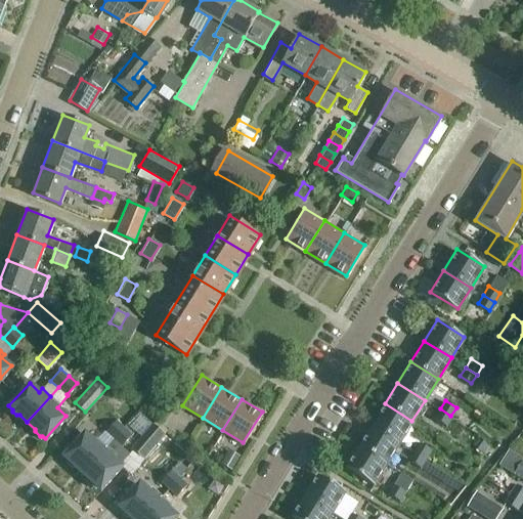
[(385,403),(372,425),(399,441),(411,421),(385,403)]
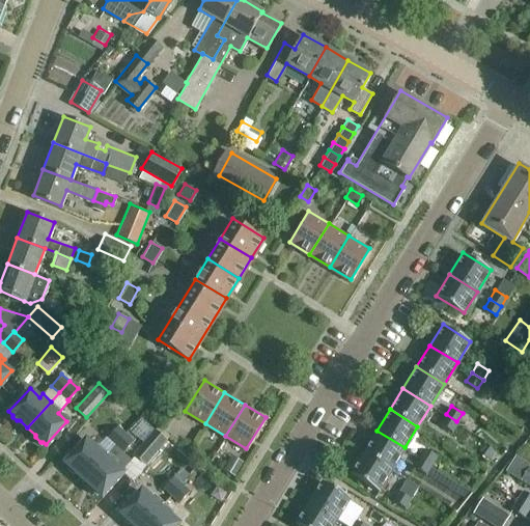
[(456,421),(446,414),(440,423),(451,431),(456,421)]
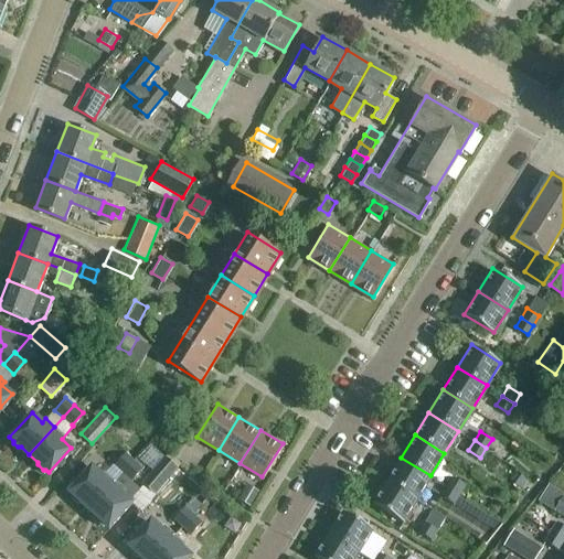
[(141,480),(153,491),(176,464),(151,444),(140,458),(152,468),(141,480)]
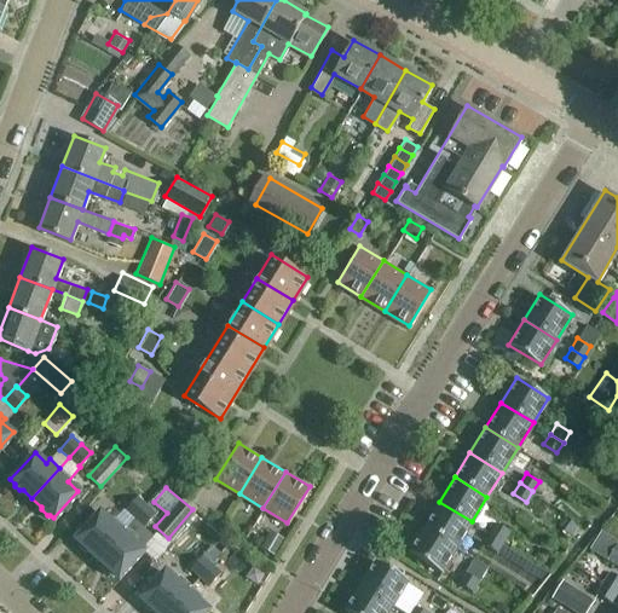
[(146,503),(137,493),(125,508),(134,516),(146,503)]
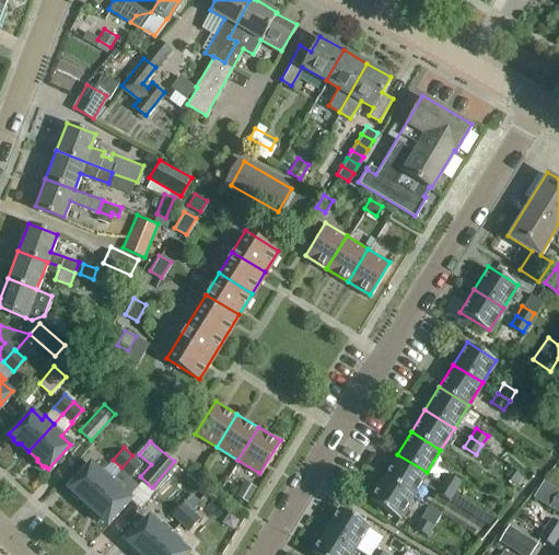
[(397,454),(383,476),(412,495),(427,472),(397,454)]
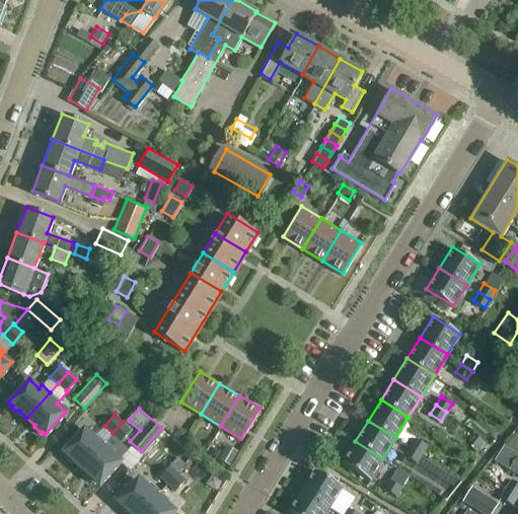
[(104,441),(81,467),(89,474),(89,476),(93,481),(96,481),(99,483),(120,460),(118,458),(128,447),(120,440),(131,428),(123,422),(113,433),(104,441)]
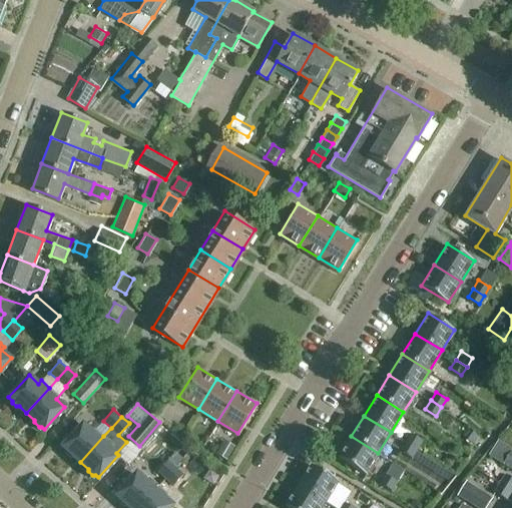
[(82,423),(62,445),(66,449),(66,451),(70,455),(72,455),(80,462),(103,436),(95,429),(92,432),(82,423)]
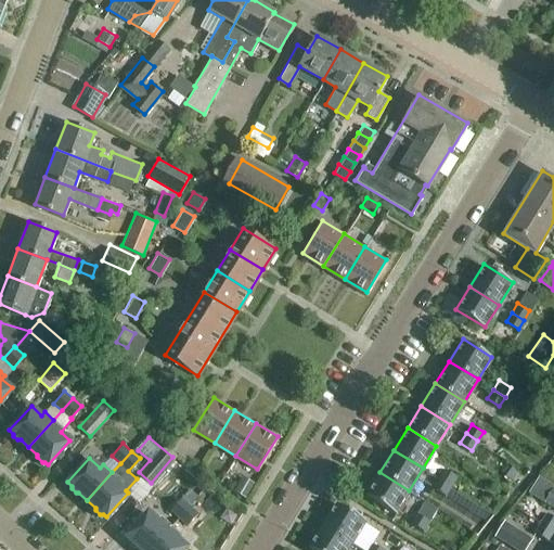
[(445,468),(438,477),(450,485),(456,475),(445,468)]
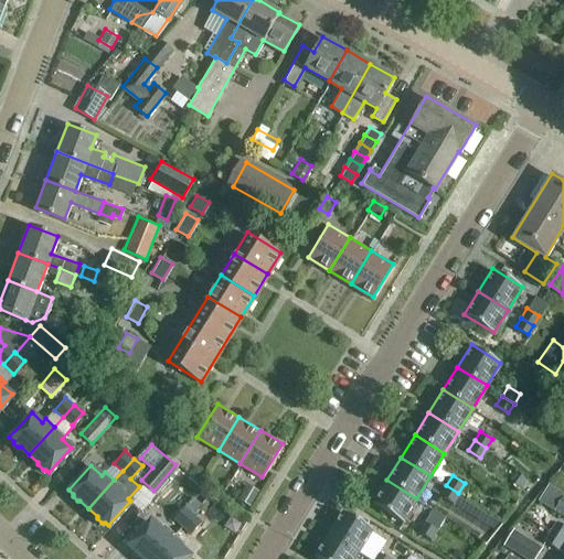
[(416,498),(386,480),(373,503),(402,520),(416,498)]
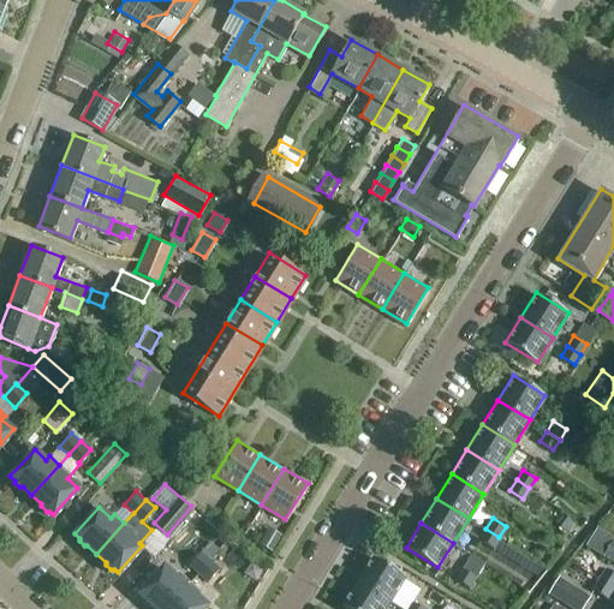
[(597,526),(585,543),(602,554),(613,536),(597,526)]
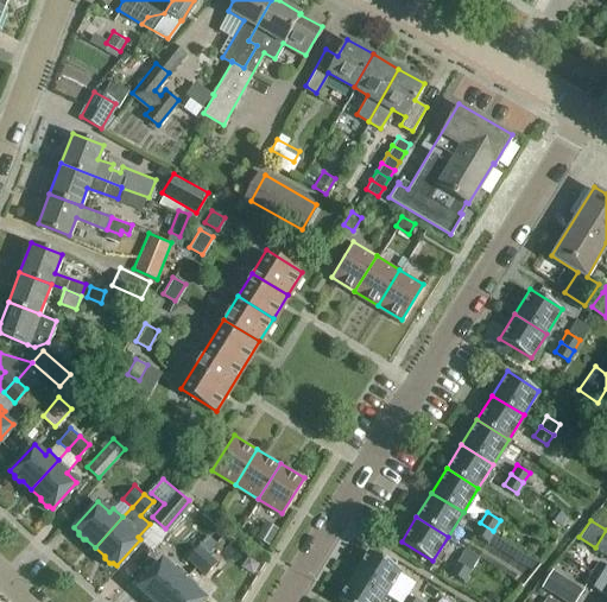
[(493,531),(480,523),(474,532),(487,540),(493,531)]
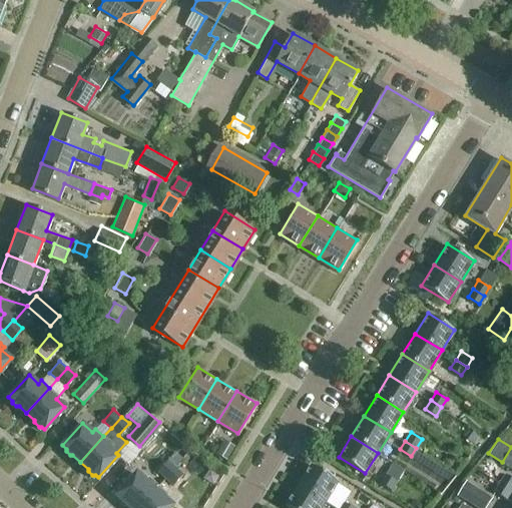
[(221,442),(216,450),(226,456),(231,448),(221,442)]
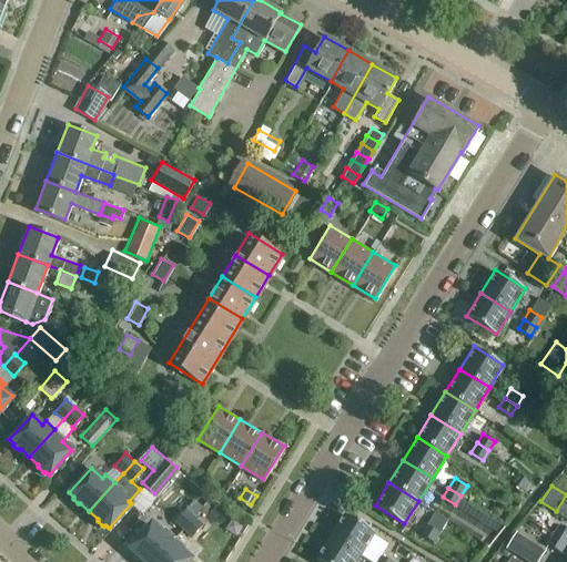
[(556,511),(566,518),(566,494),(556,511)]
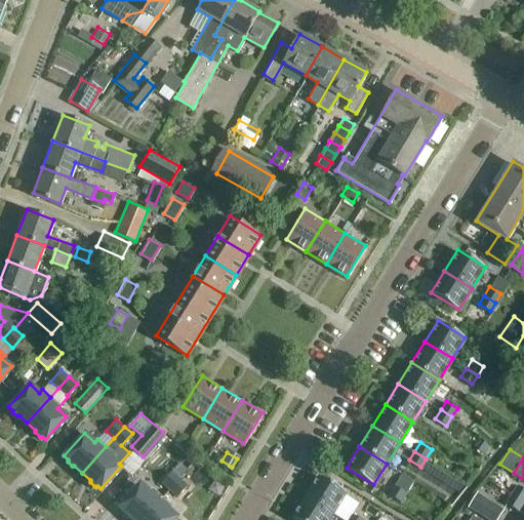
[(171,469),(160,480),(168,487),(179,476),(171,469)]
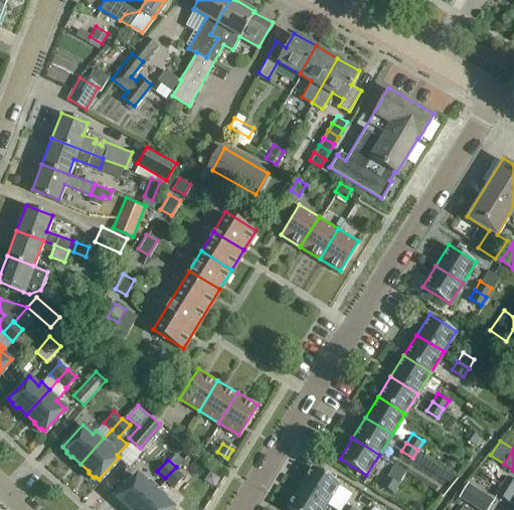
[(312,465),(299,486),(326,502),(338,483),(339,482),(312,465)]
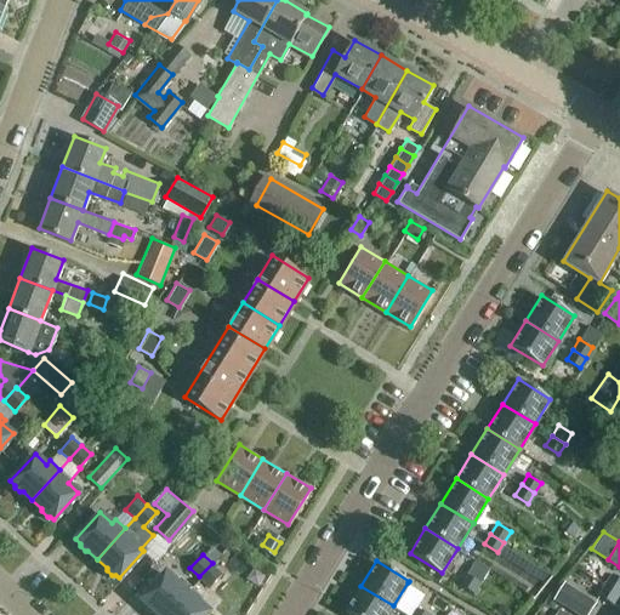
[(212,563),(199,576),(209,585),(221,571),(212,564),(212,563)]
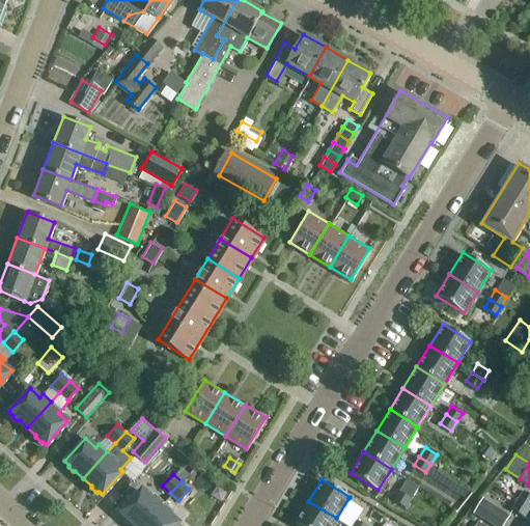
[(141,489),(120,511),(124,515),(124,518),(128,521),(131,521),(136,525),(140,525),(162,502),(154,494),(151,497),(141,489)]
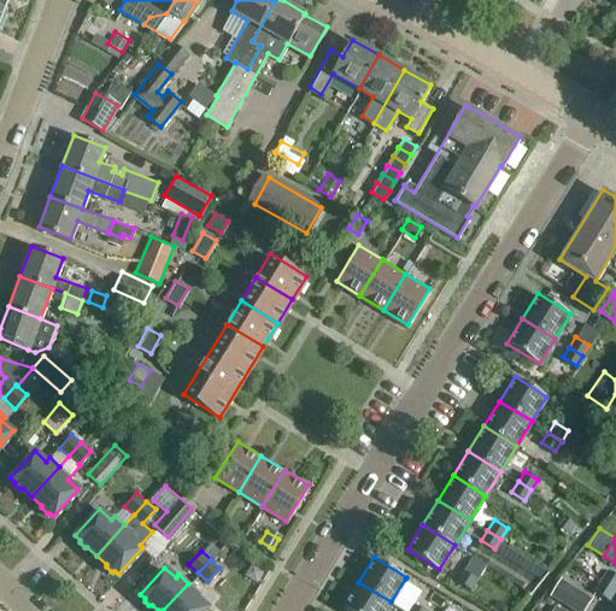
[(615,573),(608,568),(602,579),(615,587),(615,573)]
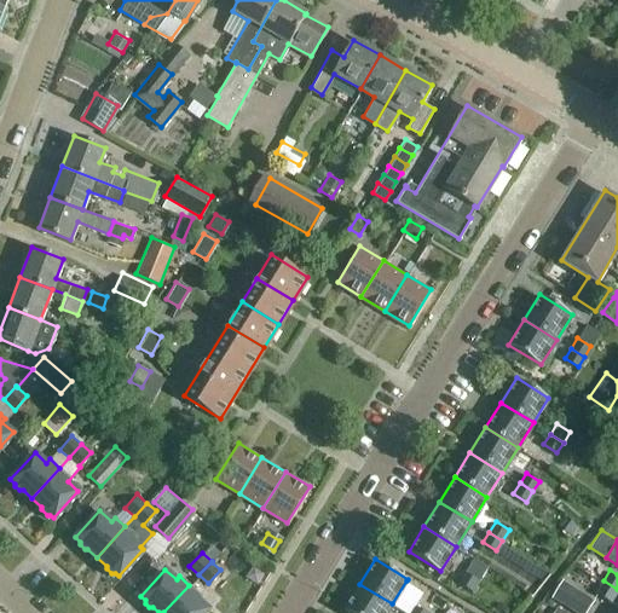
[(472,591),(479,580),(465,571),(458,582),(472,591)]
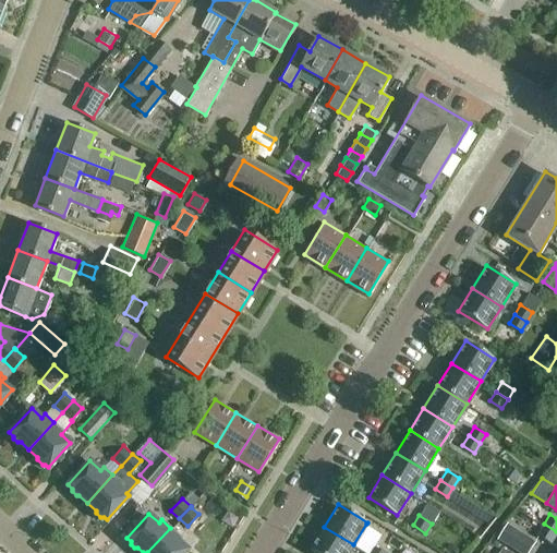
[(520,530),(507,523),(498,536),(511,544),(520,530)]
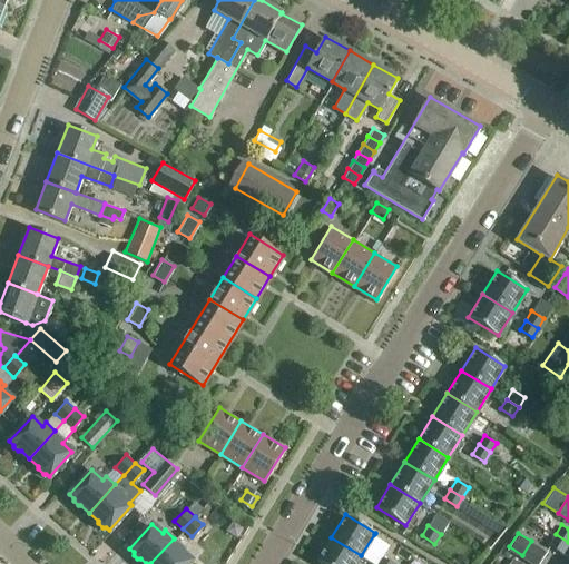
[(374,534),(361,555),(374,563),(378,563),(382,556),(382,555),(389,544),(374,534)]
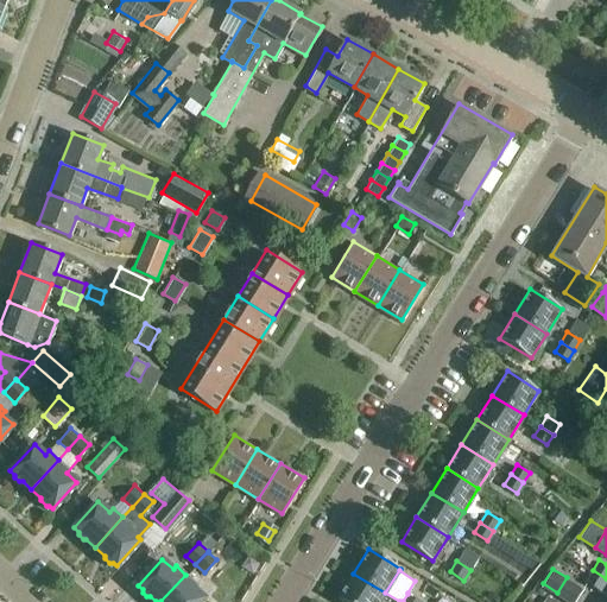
[(606,578),(593,570),(586,581),(606,593),(606,578)]
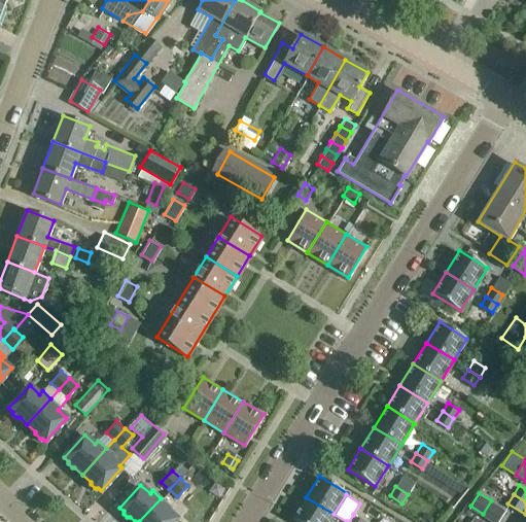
[(328,521),(334,514),(306,497),(292,519),(297,521),(328,521)]
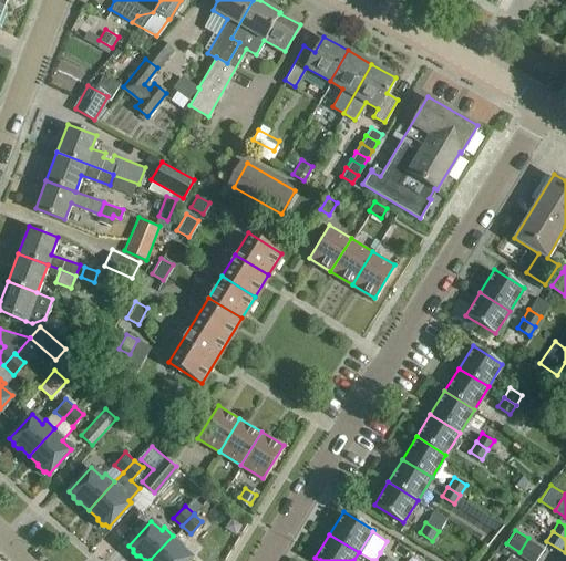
[(173,536),(150,560),(185,560),(191,557),(179,546),(182,543),(173,536)]
